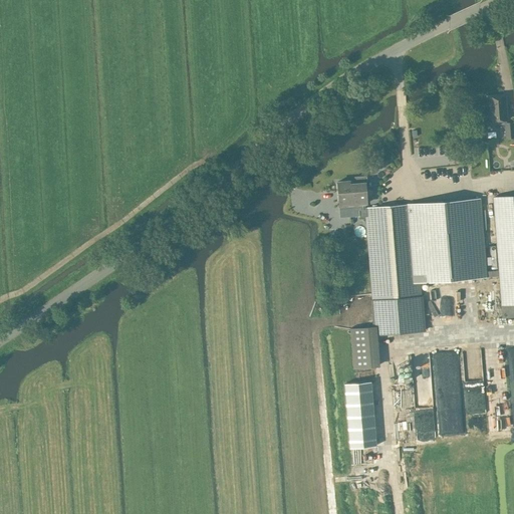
[(489,122),(507,120),(505,95),(488,97),(489,122)]
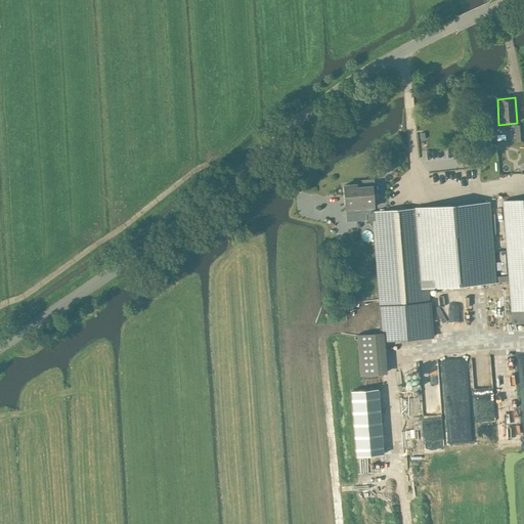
[(523,127),(523,124),(514,125),(515,141),(523,140),(523,127)]
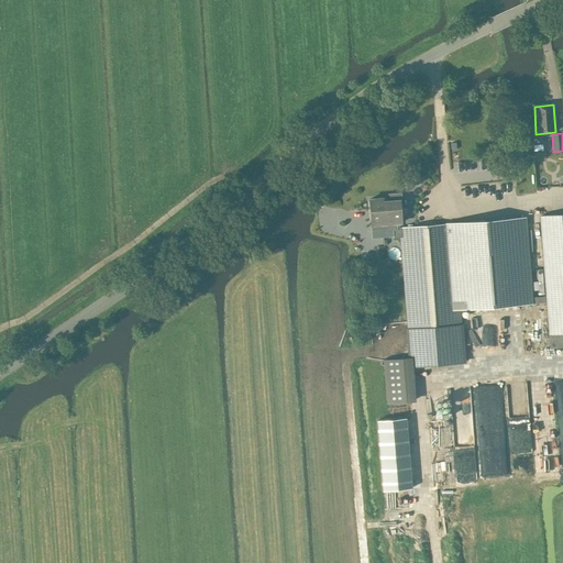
[(400,238),(399,227),(399,222),(400,222),(399,201),(401,201),(401,192),(388,194),(388,200),(383,201),(383,197),(368,198),(371,221),(379,220),(381,224),(392,223),(393,238),(400,238)]
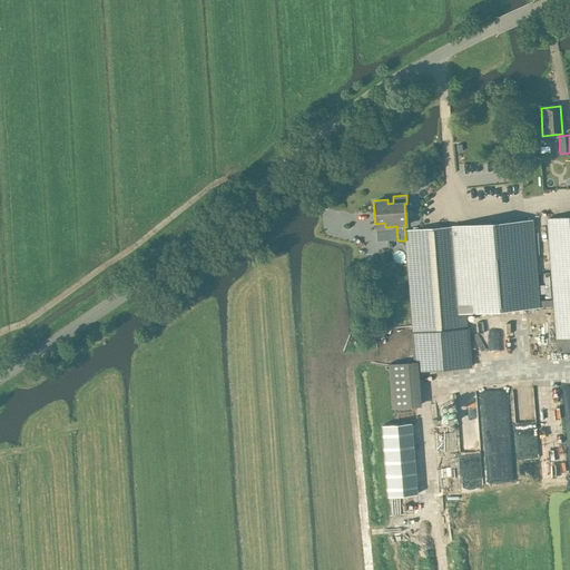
[(569,217),(546,219),(556,352),(569,351),(569,217)]
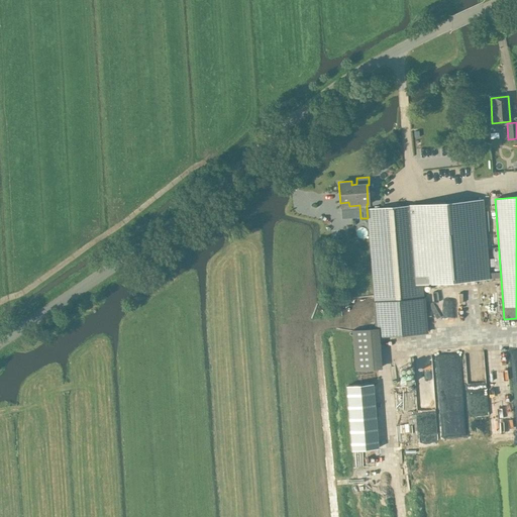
[(481,199),(367,208),(368,218),(377,328),(425,324),(422,283),(487,277),(481,199)]
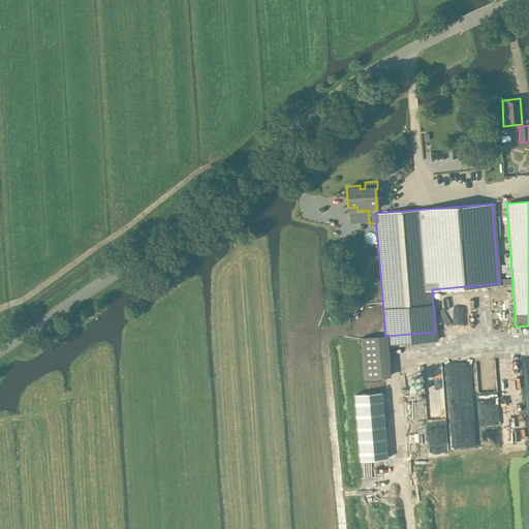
[(342,229),(337,225),(333,230),(338,235),(342,229)]
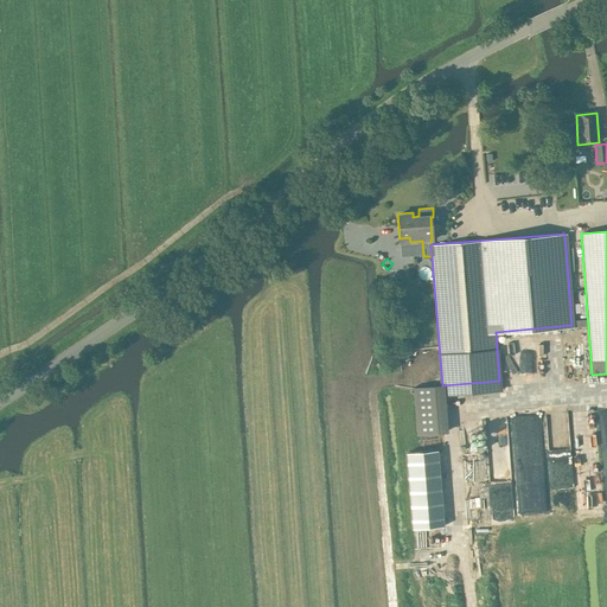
[(451,446),(420,448),(427,524),(458,521),(451,446)]
